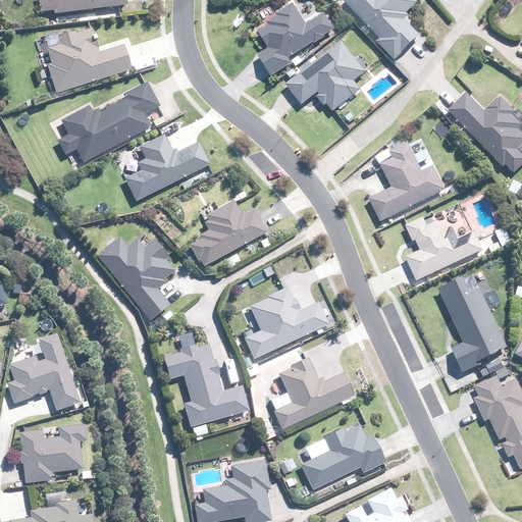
[(55,12),(55,16),(127,6),(126,0),(37,0),(40,14),(55,12)]
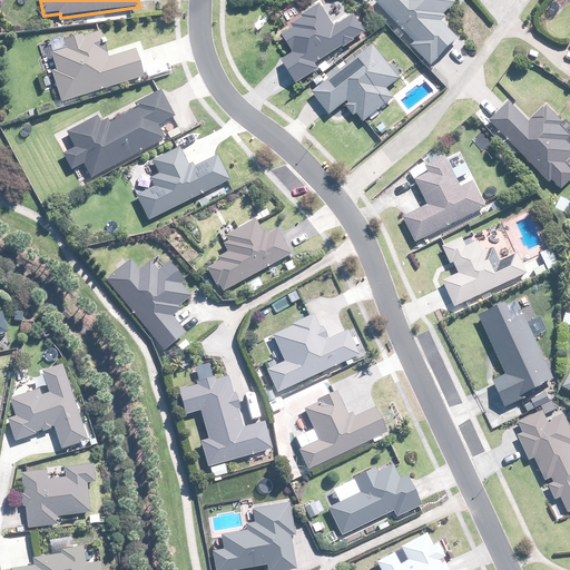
[(379,0),(376,3),(415,43),(412,47),(432,68),(460,40),(442,22),(448,17),(445,15),(457,3),(452,0),(379,0)]
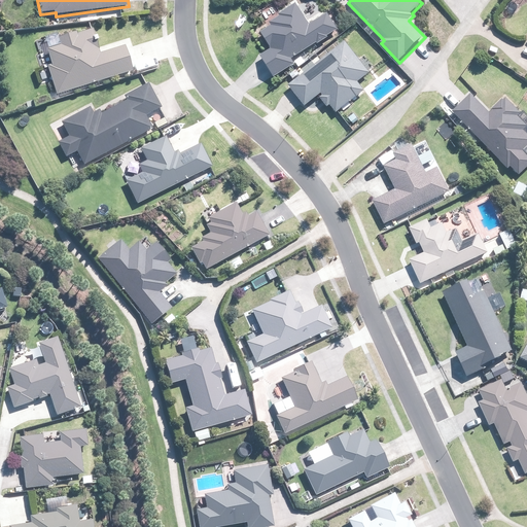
[(293,59),(338,31),(327,13),(309,25),(296,4),(270,21),(272,25),(261,32),(272,48),(260,56),(275,78),(297,64),(293,59)]
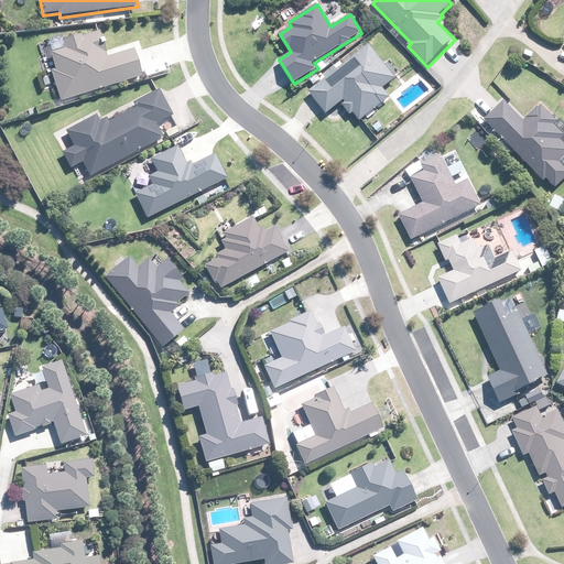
[(57,85),(62,102),(143,76),(134,49),(108,57),(100,33),(84,38),(83,34),(68,39),(67,35),(51,40),(55,54),(52,55),(56,71),(38,76),(42,90),(57,85)]
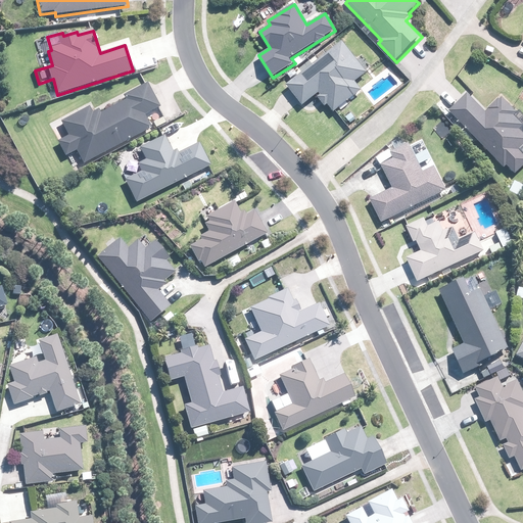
[(368,72),(343,41),(288,85),(304,106),(317,97),(326,107),(330,104),(335,110),(362,89),(355,82),(368,72)]
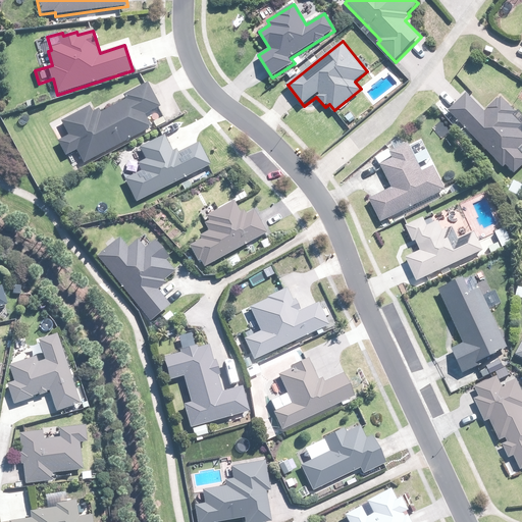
[(84,164),(153,127),(145,115),(159,108),(146,84),(123,96),(125,101),(102,113),(100,110),(93,113),(90,107),(62,121),(69,136),(57,142),(65,157),(76,151),(84,164)]
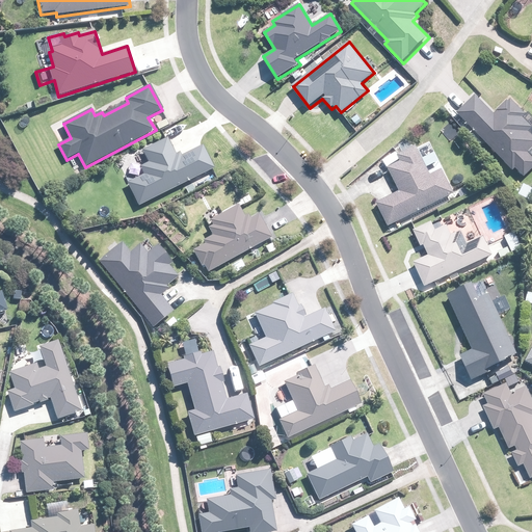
[(478,96),(458,114),(514,173),(517,170),(525,178),(531,170),(531,156),(530,154),(531,151),(531,135),(528,132),(531,128),(531,125),(525,117),(528,114),(510,97),(494,112),(478,96)]
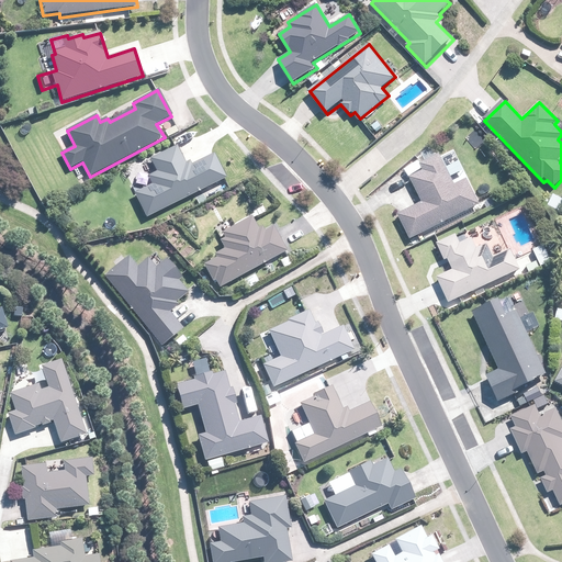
[(146,218),(227,179),(215,154),(192,165),(190,160),(187,163),(178,146),(150,159),(158,173),(148,178),(153,186),(134,194),(146,218)]
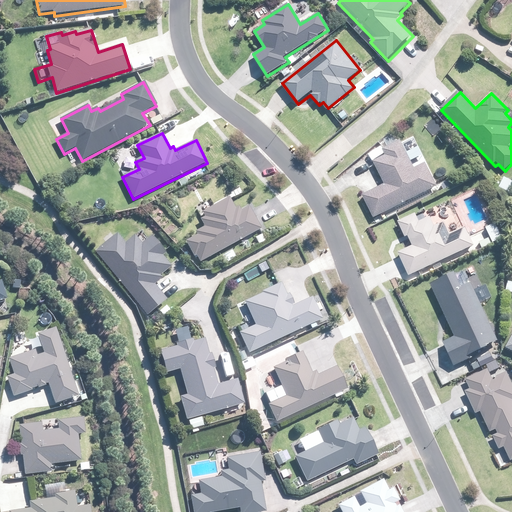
[(363,197),(374,219),(438,187),(425,163),(415,168),(401,140),(383,150),(387,157),(374,163),(385,186),(363,197)]
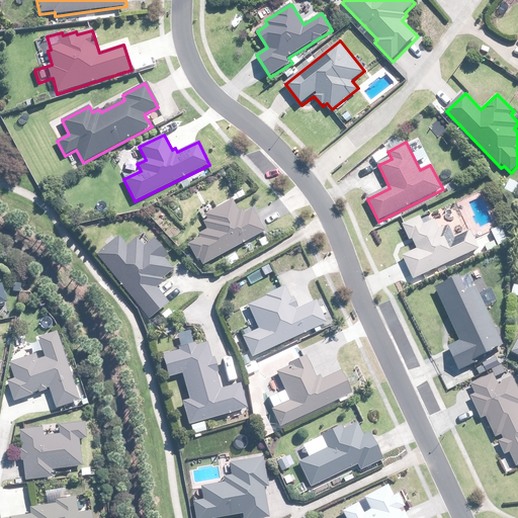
[(516,196),(517,191),(517,183),(510,180),(505,192),(516,196)]
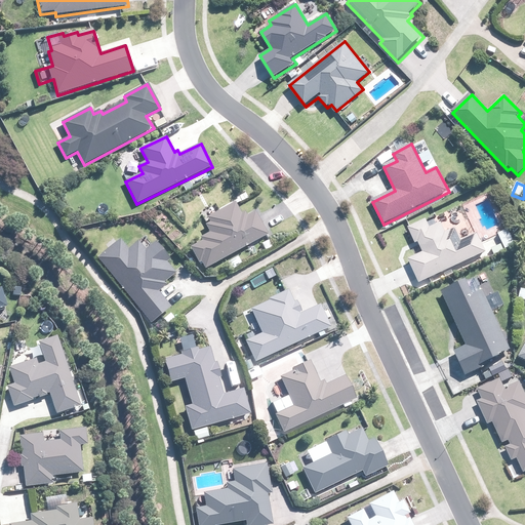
[(244,217),(236,201),(217,210),(213,204),(201,210),(208,223),(204,225),(208,234),(201,238),(202,241),(191,247),(199,263),(202,261),(205,269),(268,236),(255,211),(244,217)]
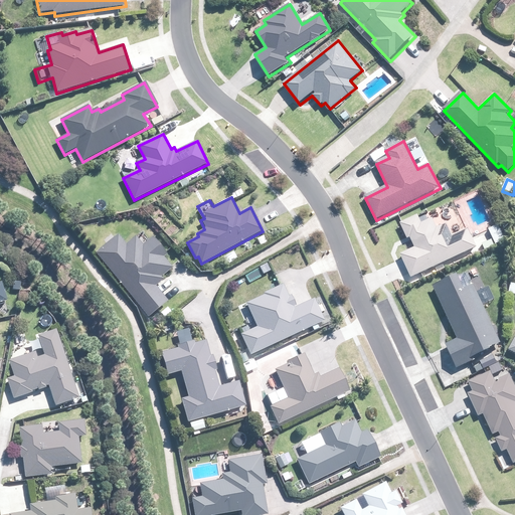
[(402,254),(410,277),(478,249),(471,229),(456,235),(449,224),(439,229),(434,219),(424,224),(419,215),(400,224),(407,239),(411,238),(416,248),(402,254)]
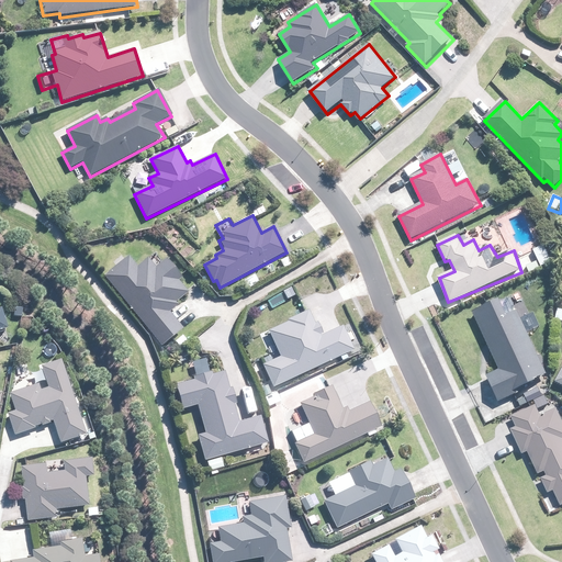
[(139,267),(128,256),(103,277),(165,348),(184,332),(170,313),(179,305),(177,303),(188,293),(179,282),(182,279),(166,259),(158,267),(150,258),(139,267)]
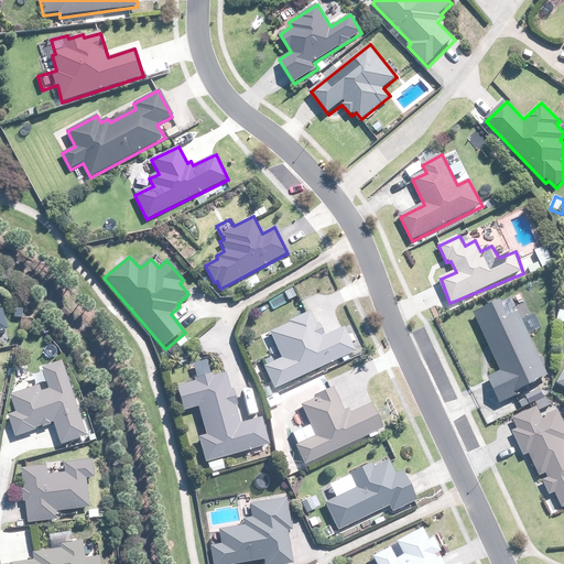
[(520,295),(475,314),(501,370),(488,377),(501,404),(552,380),(528,329),(535,325),(520,295)]
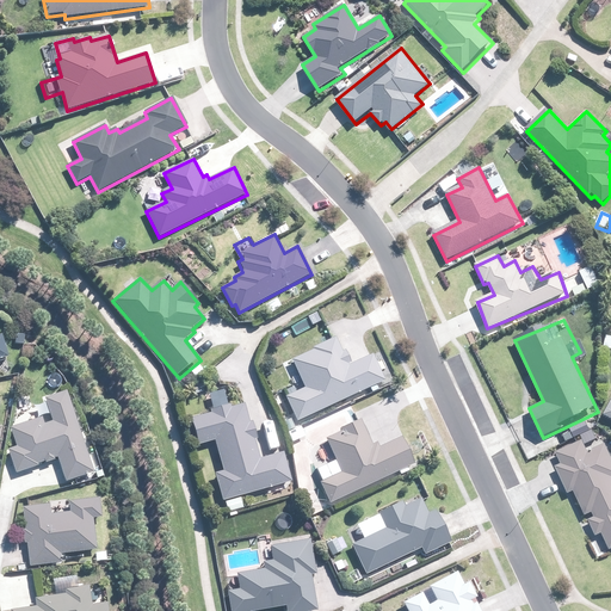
[(287,396),(298,424),(387,381),(374,353),(352,364),(346,351),(344,352),(337,337),(291,359),(304,388),(287,396)]
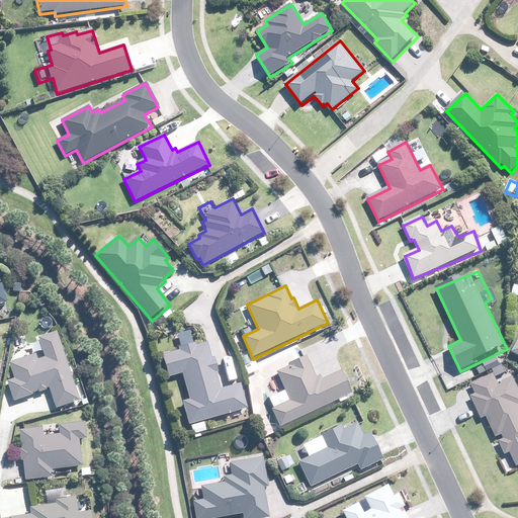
[(0,305),(8,303),(3,287),(0,287),(0,305)]
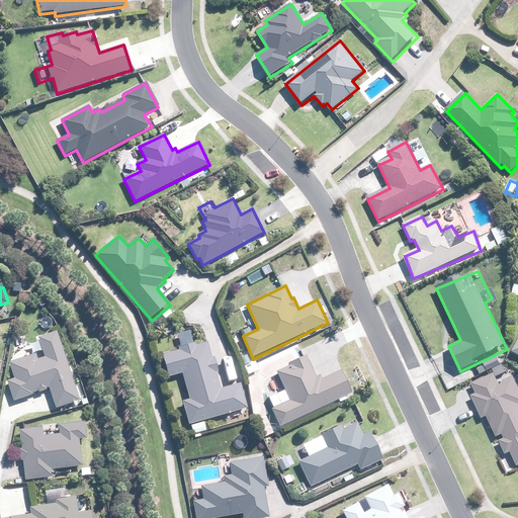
[(58,331),(40,337),(46,358),(38,360),(36,354),(8,364),(13,378),(6,381),(14,403),(49,390),(56,409),(81,400),(58,331)]
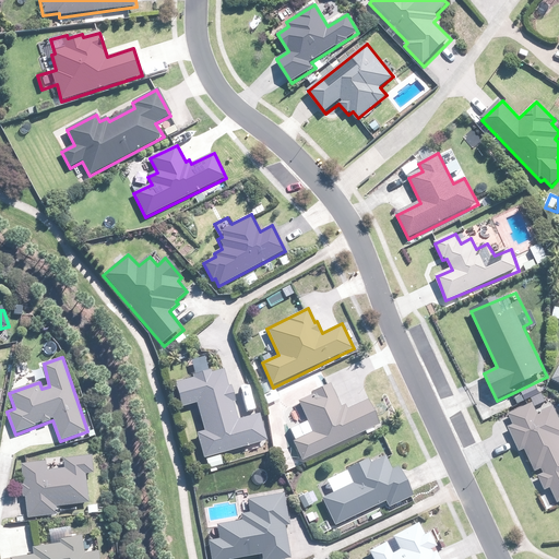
[(198,433),(204,458),(207,458),(207,467),(223,466),(222,455),(269,440),(260,414),(239,420),(234,404),(236,403),(232,388),(229,388),(225,371),(214,373),(213,370),(193,375),(194,379),(176,382),(181,407),(197,404),(203,432),(198,433)]
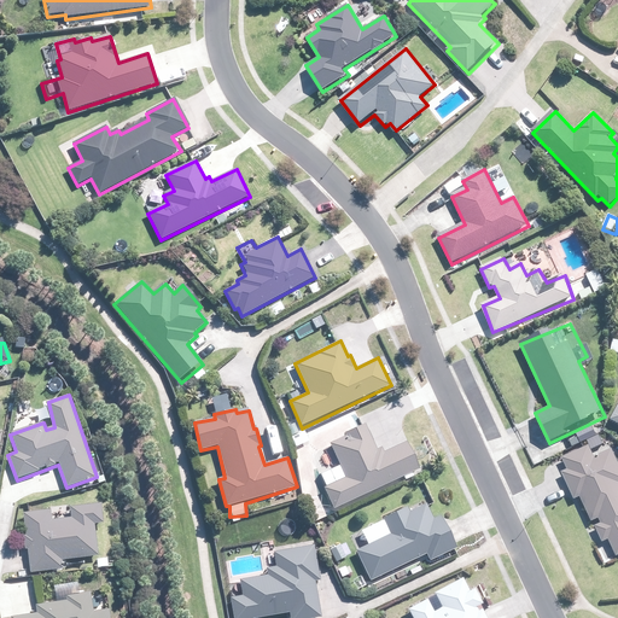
[(325,489),(333,508),(418,470),(406,443),(386,452),(384,449),(379,452),(367,425),(347,433),(348,437),(331,444),(347,479),(325,489)]
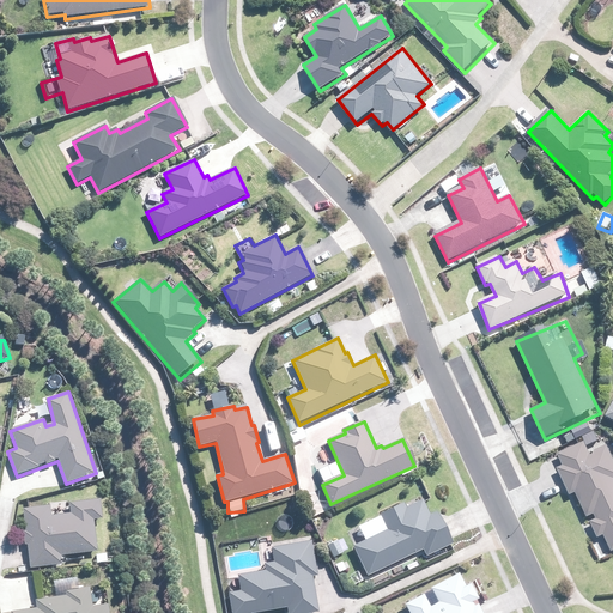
[(604,536),(612,551),(612,454),(610,445),(602,449),(599,441),(596,442),(594,434),(583,437),(586,443),(559,453),(564,465),(558,467),(570,497),(577,495),(587,517),(594,515),(596,520),(592,522),(599,538),(604,536)]
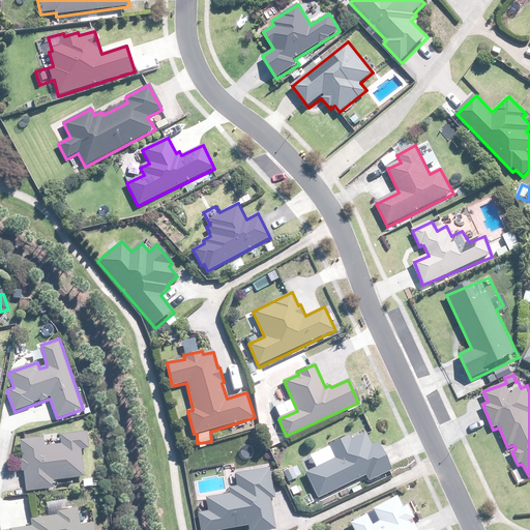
[(305,472),(318,498),(365,475),(369,481),(391,471),(379,443),(373,446),(366,433),(353,439),(351,435),(329,444),(335,458),(305,472)]
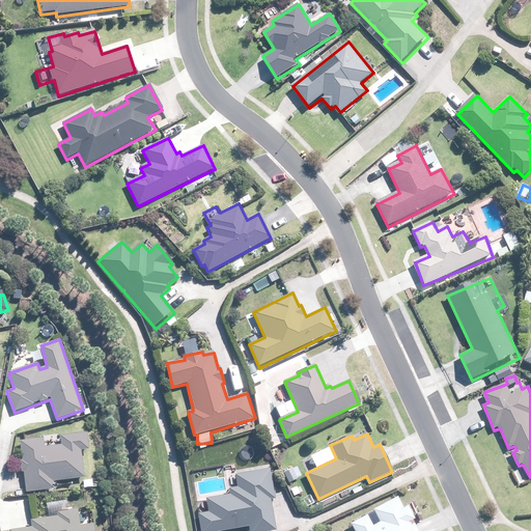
[(53,490),(53,481),(85,478),(82,450),(88,449),(87,435),(61,438),(62,444),(46,446),(45,438),(20,440),(25,493),(53,490)]
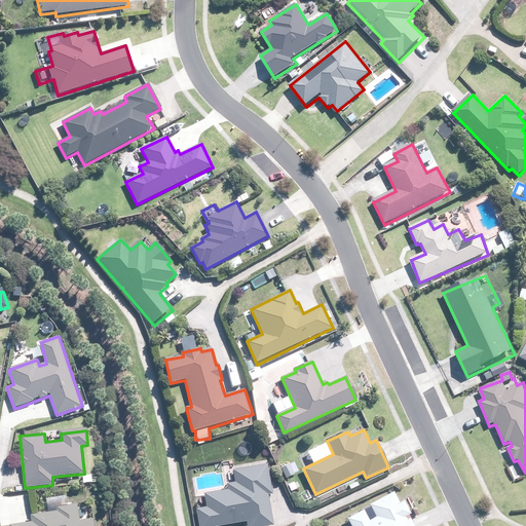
[(268,463),(233,470),(234,482),(228,482),(227,490),(207,492),(205,508),(196,510),(198,525),(223,525),(246,522),(246,525),(265,525),(274,525),(269,495),(273,494),(268,463)]
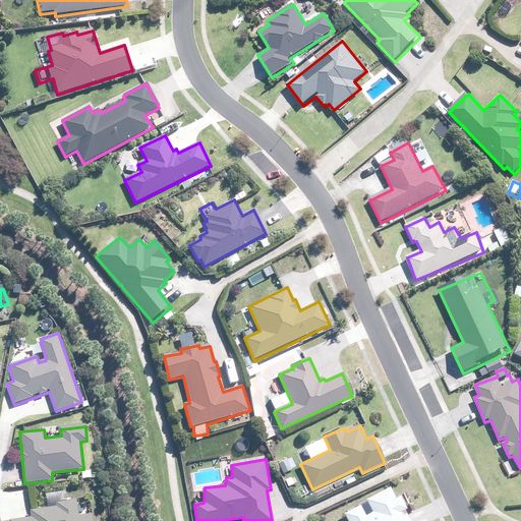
[(347,520),(410,520),(407,515),(410,513),(401,495),(396,497),(392,487),(366,500),(372,512),(367,515),(362,505),(344,514),(347,520)]
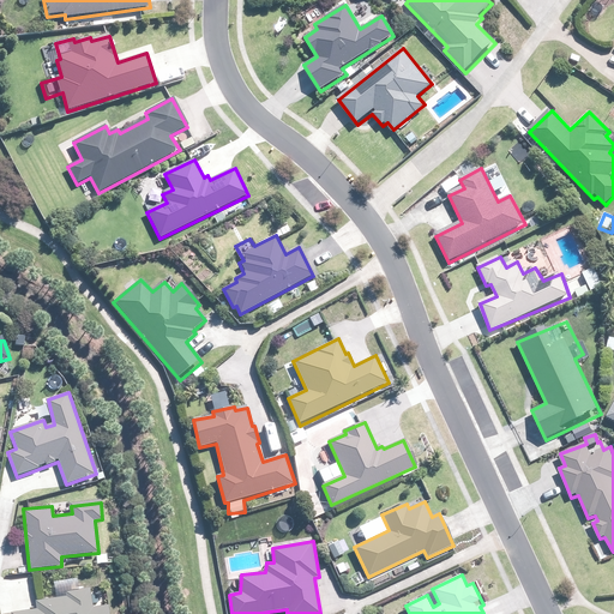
[(13,613),(12,613),(109,613),(109,606),(95,608),(94,594),(90,594),(90,590),(66,593),(67,596),(37,600),(40,611),(13,613)]
